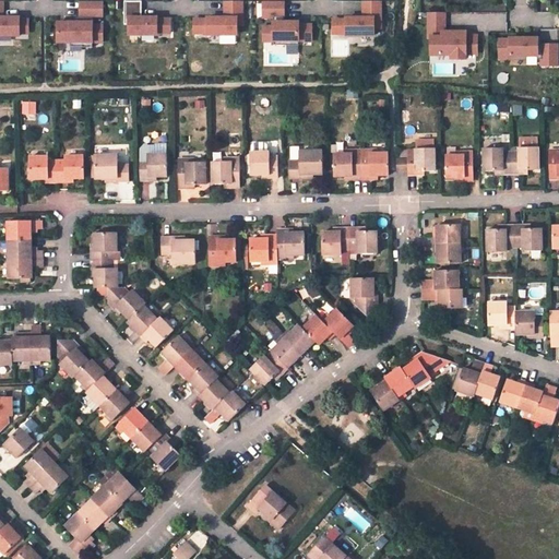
[(20,33),(28,33),(28,20),(20,20),(20,18),(3,18),(3,1),(0,1),(0,35),(20,36),(20,33)]
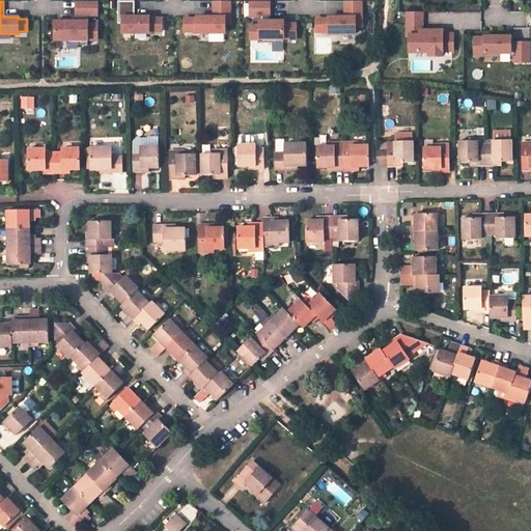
[(55,22),(55,40),(67,40),(78,40),(78,44),(78,45),(88,45),(88,39),(98,39),(98,24),(88,24),(88,17),(98,17),(98,1),(77,1),(77,17),(73,17),(73,22),(55,22)]
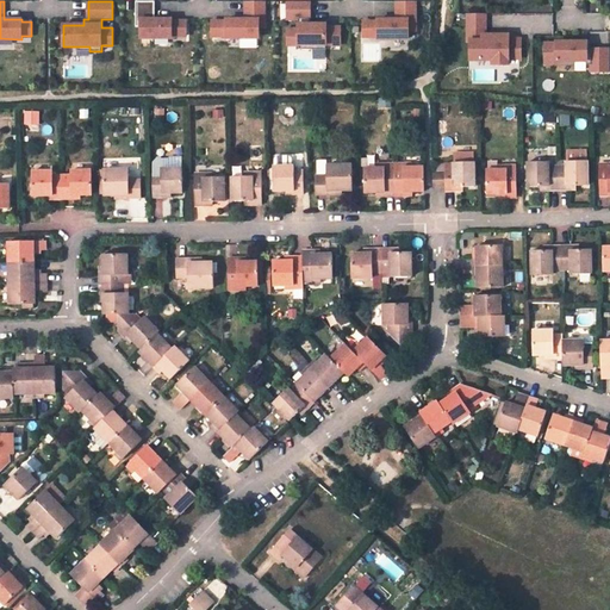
[(142,26),(142,38),(172,38),(172,36),(186,36),(186,22),(172,22),(172,19),(155,19),(155,1),(136,1),(136,26),(142,26)]
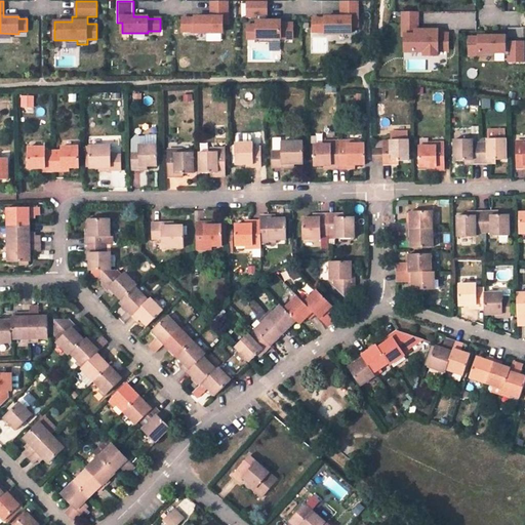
[(183,18),(183,31),(195,31),(195,33),(223,33),(223,26),(228,26),(228,1),(211,1),(211,16),(196,16),(196,18),(183,18)]
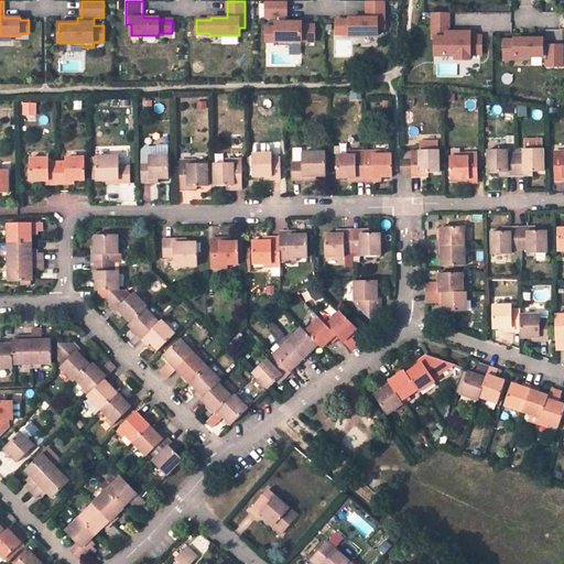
[(286,1),(267,1),(267,19),(277,19),(277,28),(267,28),(267,42),(277,42),(277,45),(289,45),(289,42),(302,42),(308,42),(308,25),(295,25),(295,22),(286,22),(286,1)]
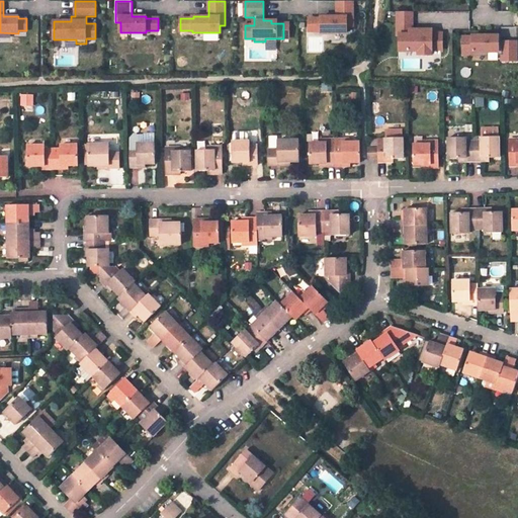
[(310,18),(310,31),(322,31),(322,32),(348,32),(348,26),(353,26),(353,2),(337,2),(337,17),(322,17),(322,18),(310,18)]
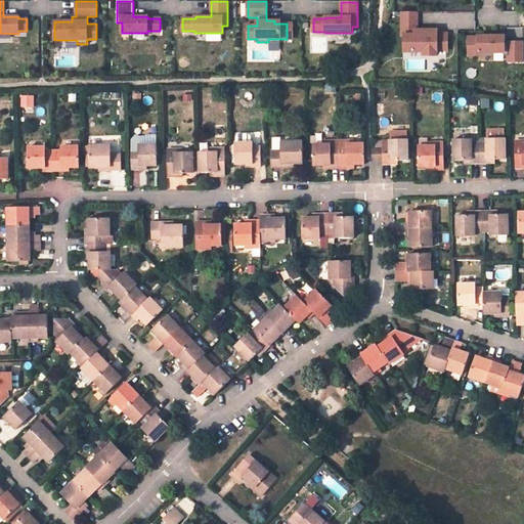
[(418,11),(402,12),(402,35),(404,35),(404,51),(424,51),(424,55),(437,55),(437,50),(447,50),(447,34),(437,34),(437,30),(418,30),(418,11)]
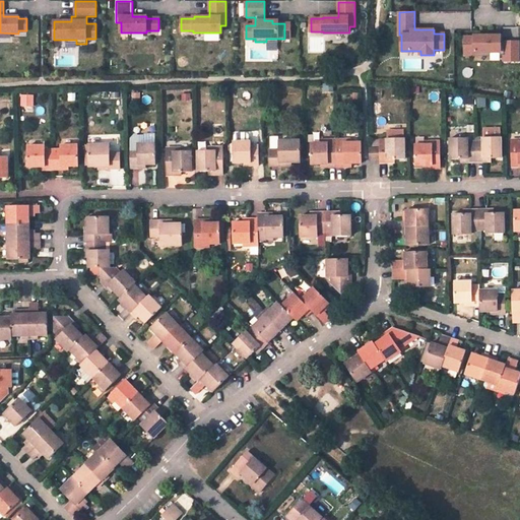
[(519,61),(519,42),(501,42),(501,36),(474,36),(474,38),(465,38),(465,54),(475,54),(475,52),(500,52),(500,54),(504,54),(504,61),(519,61)]
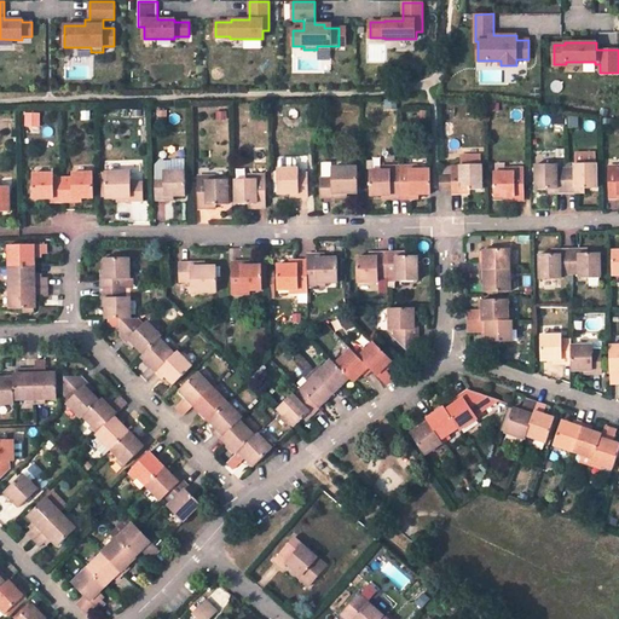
[(24,125),(39,126),(39,113),(24,113),(24,125)]
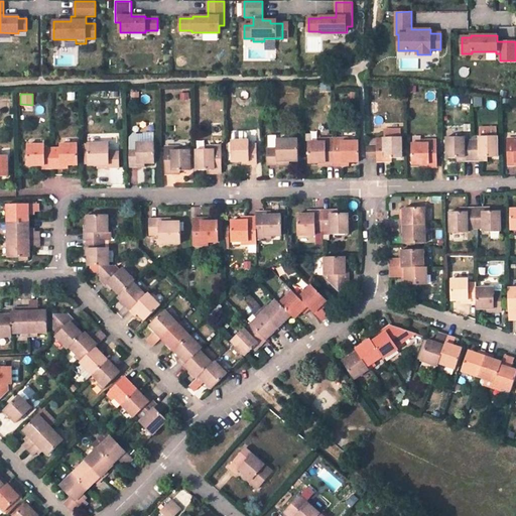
[(478,134),(496,133),(495,125),(478,126),(478,134)]
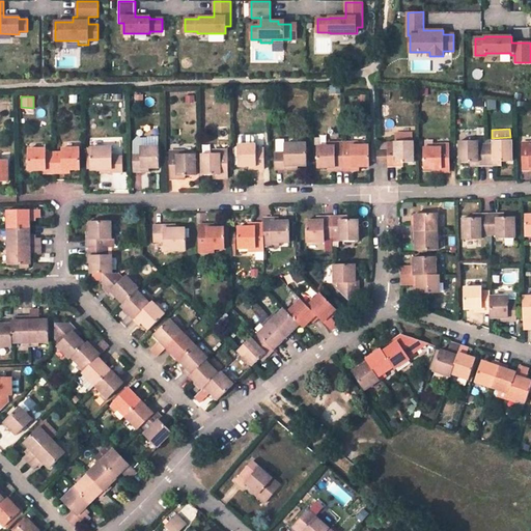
[(413,134),(395,134),(396,141),(387,141),(388,146),(382,146),(382,150),(388,150),(388,165),(396,166),(396,162),(403,162),(414,162),(413,141),(413,134)]
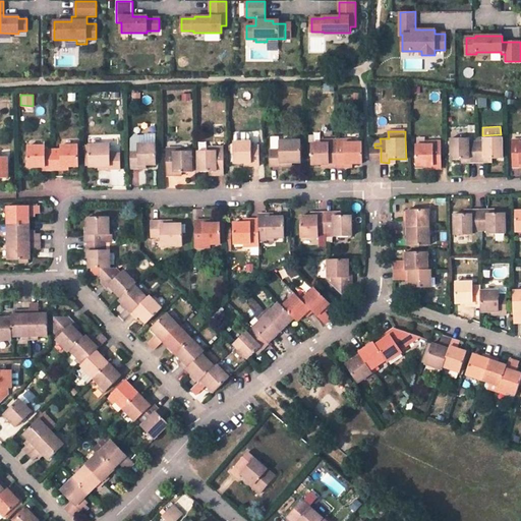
[(134,135),(131,140),(131,169),(138,169),(138,164),(147,164),(157,164),(156,134),(146,134),(145,134),(134,135)]
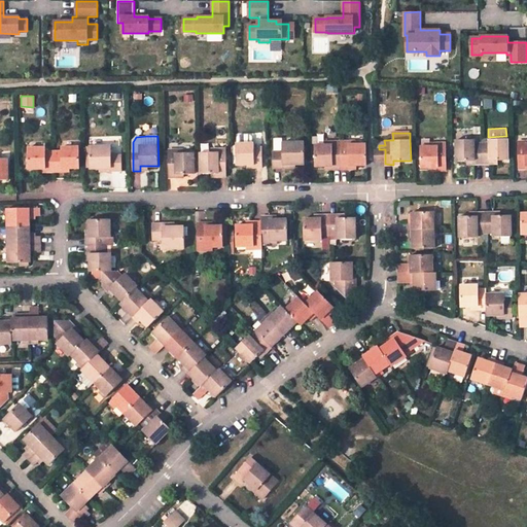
[(476,138),(456,139),(457,161),(466,161),(476,161),(476,164),(483,164),(483,143),(476,143),(476,138)]
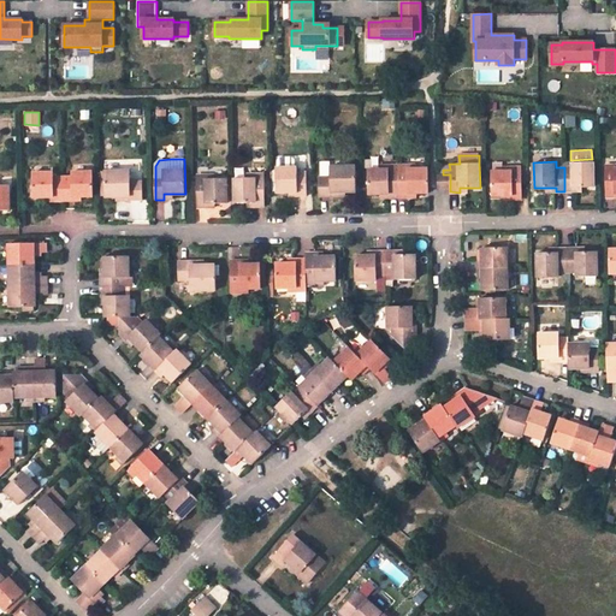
[(596,187),(594,161),(573,161),(573,167),(564,167),(564,191),(574,191),(573,187),(582,187),(596,187)]
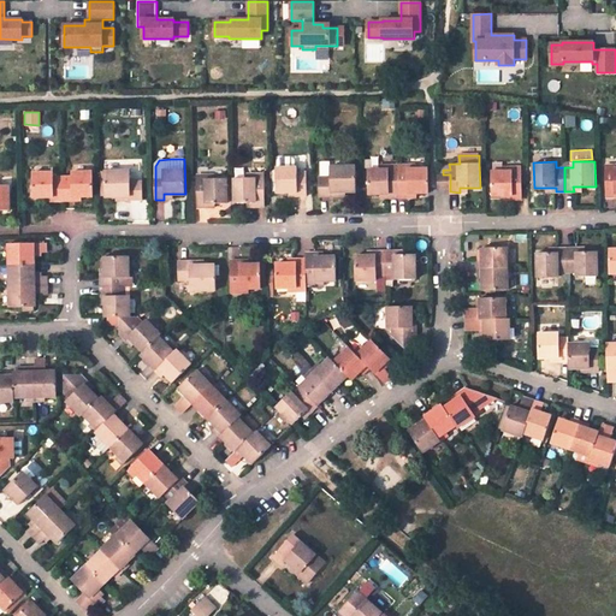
[(615,164),(605,165),(606,197),(615,197),(615,193),(615,169),(615,164)]
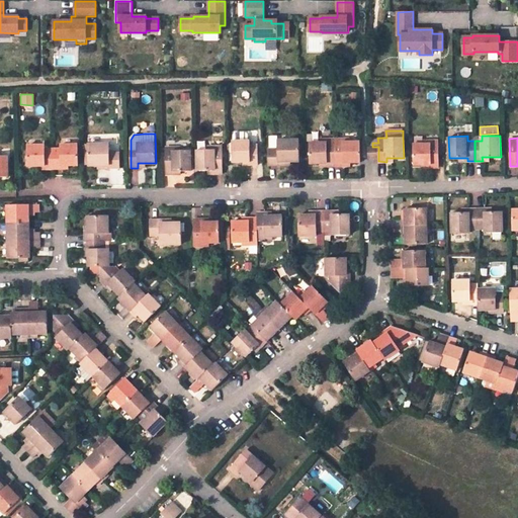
[(320,142),(310,142),(311,163),(320,163),(328,162),(328,167),(335,167),(335,139),(328,139),(328,142),(320,142)]
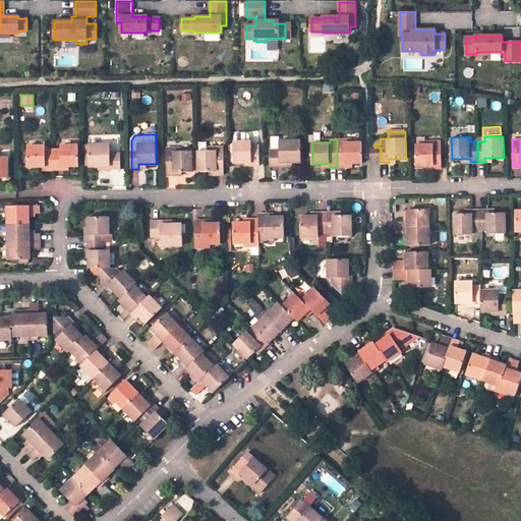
[(344,142),(344,139),(337,139),(337,168),(345,167),(345,163),(353,163),(363,163),(362,141),(352,142),(344,142)]
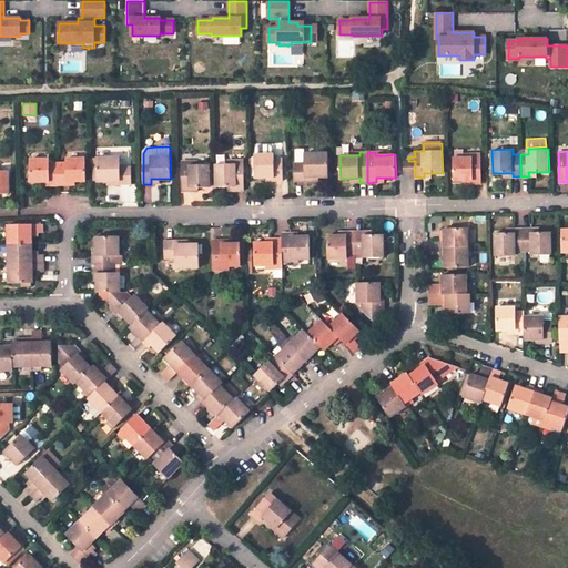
[(305,163),(294,163),(295,181),(312,181),(311,176),(318,176),(330,176),(328,153),(304,153),(305,163)]
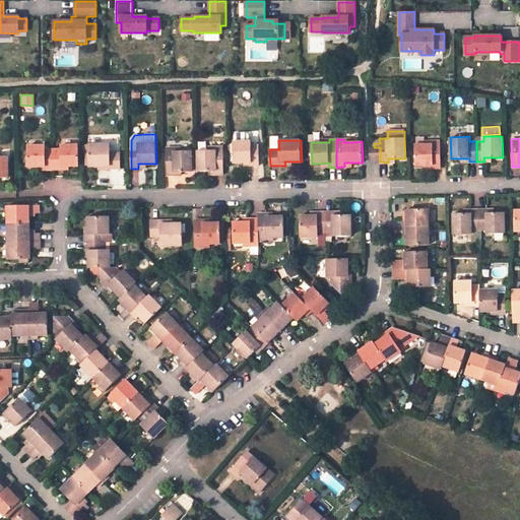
[(425,144),(414,144),(415,166),(426,165),(434,165),(434,168),(441,168),(441,140),(433,140),(434,144),(425,144)]
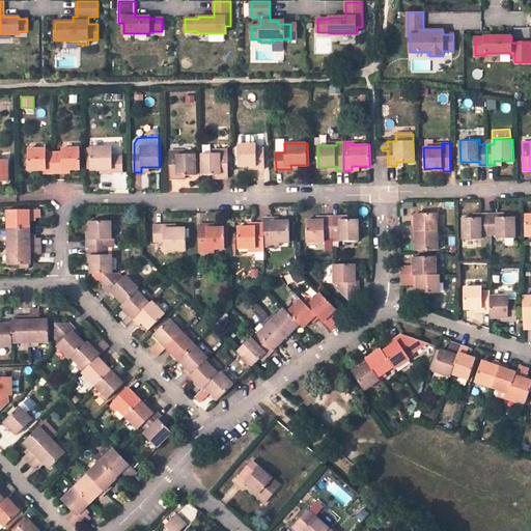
[(257,144),(239,144),(239,166),(249,166),(257,165),(257,168),(264,168),(264,147),(256,147),(257,144)]
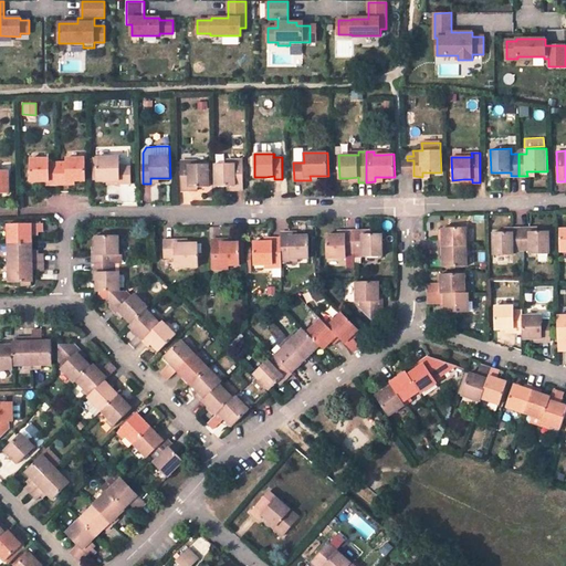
[(119,156),(96,157),(96,180),(106,179),(111,179),(112,184),(132,184),(130,167),(121,167),(119,156)]
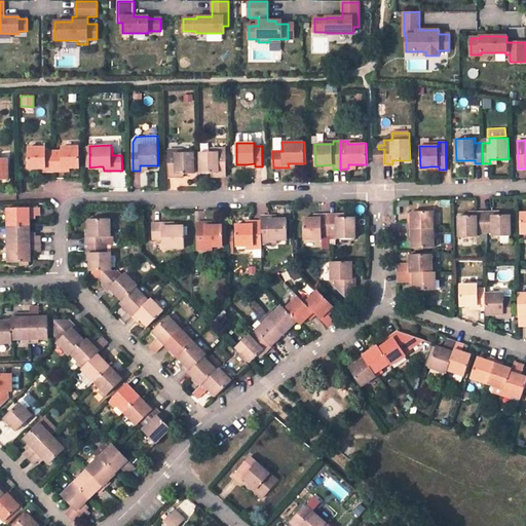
[(80,166),(79,146),(62,146),(62,150),(53,150),(54,172),(62,172),(62,166),(70,166),(80,166)]
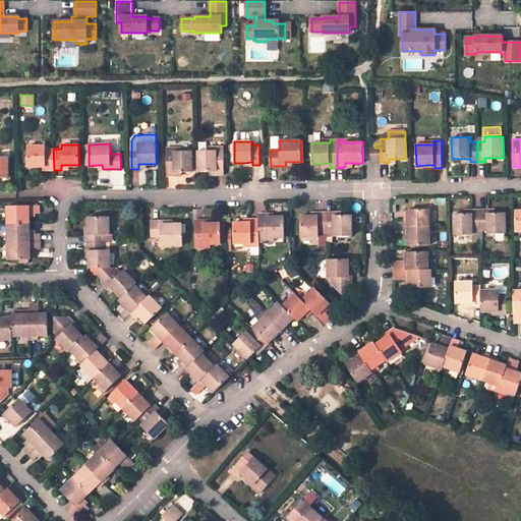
[(45,146),(27,146),(27,167),(38,166),(46,166),(46,170),(54,170),(53,149),(45,149),(45,146)]
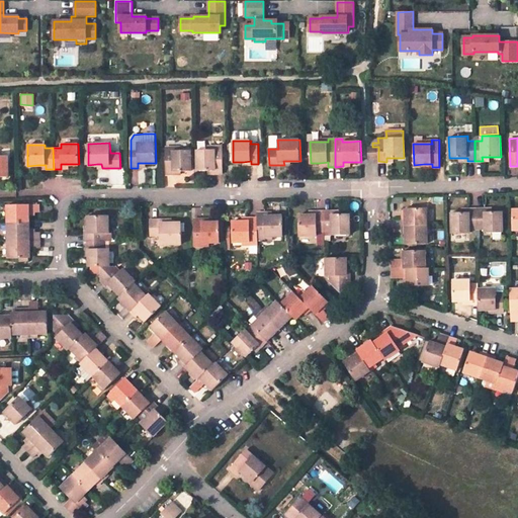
[(223,146),(216,146),(217,150),(196,150),(197,170),(207,169),(217,169),(217,173),(224,173),(223,146)]
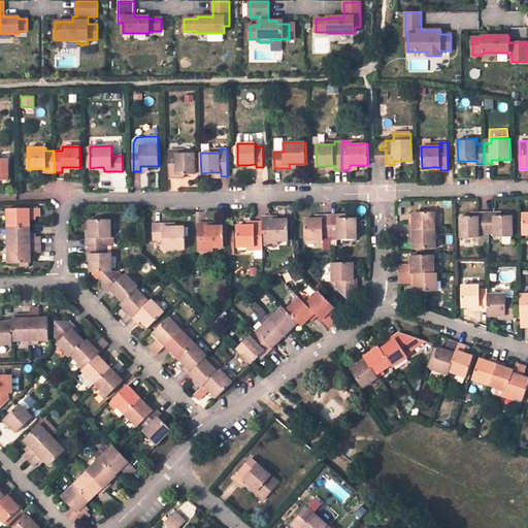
[(175,150),(169,150),(169,177),(175,177),(175,173),(185,172),(196,172),(196,153),(175,154),(175,150)]
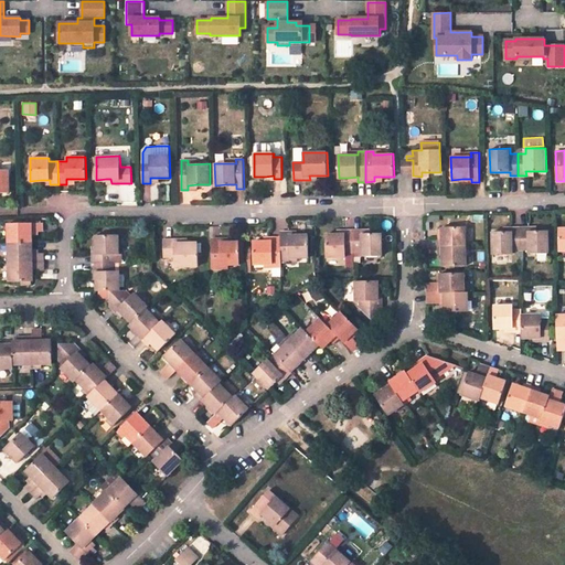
[(406,160),(402,160),(403,177),(413,176),(413,160),(406,160)]
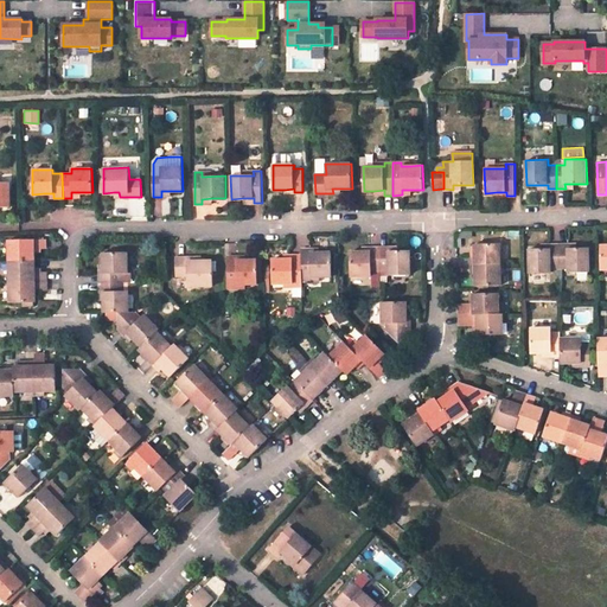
[(0,205),(11,206),(11,183),(0,183),(0,205)]
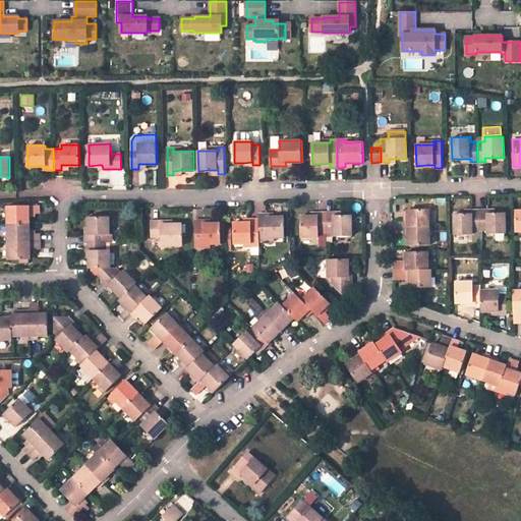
[(39,205),(8,206),(8,224),(30,224),(30,217),(30,213),(35,213),(40,212),(39,205)]
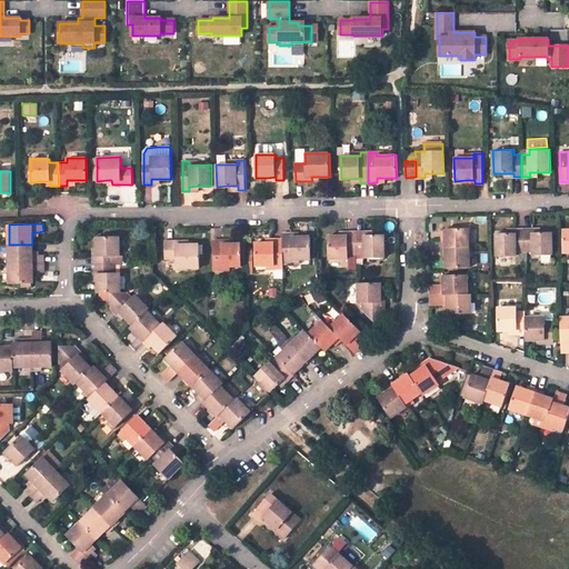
[(469,228),(446,229),(446,239),(442,240),(443,249),(469,248),(469,228)]
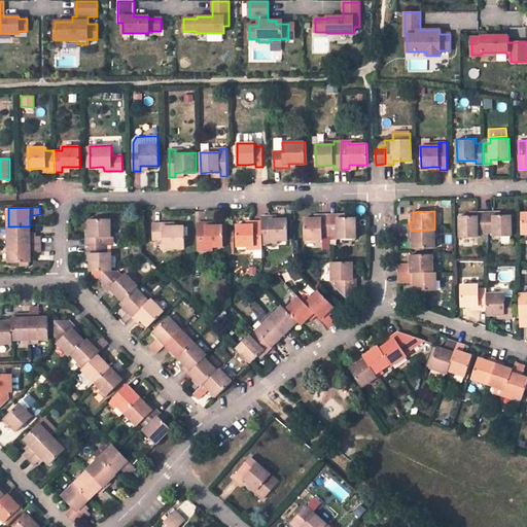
[(470,216),(460,215),(460,237),(479,237),(479,232),(486,232),(486,212),(478,212),(479,215),(470,216)]
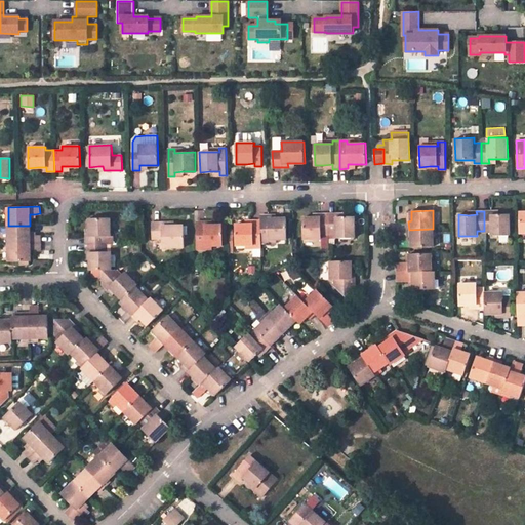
[(510,235),(510,214),(500,214),(491,214),(492,211),(484,211),(484,231),(492,231),(492,235),(510,235)]
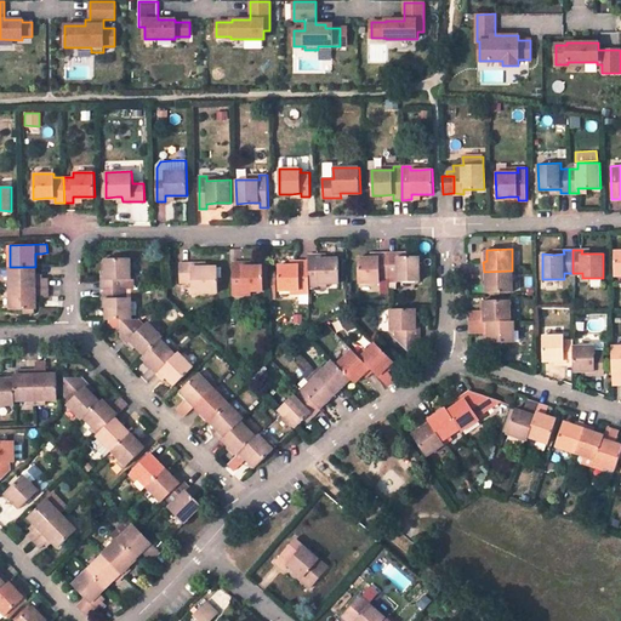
[(370,257),(358,257),(359,283),(381,281),(381,277),(389,277),(389,252),(380,254),(380,257),(370,257)]
